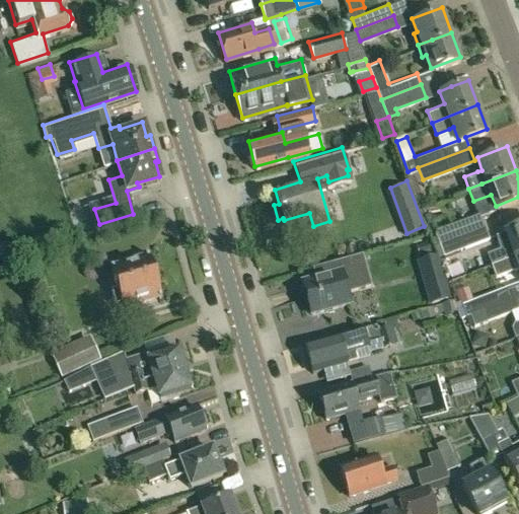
[(439,240),(485,223),(480,211),(435,229),(439,240)]
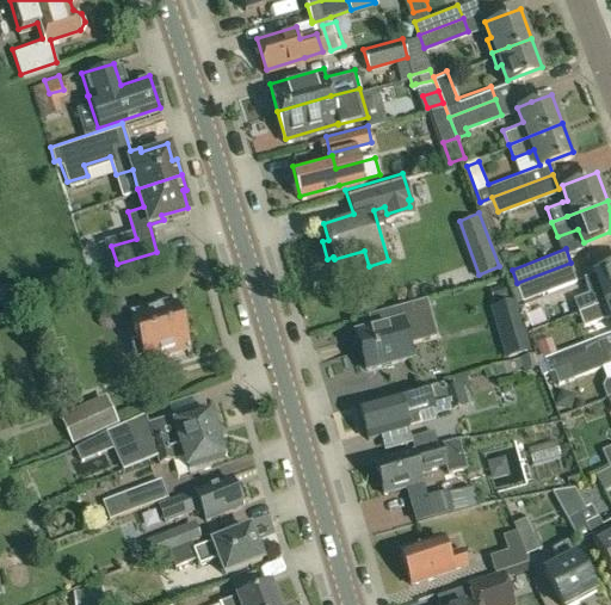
[(578,308),(599,300),(610,295),(610,261),(582,273),(588,289),(573,295),(578,308)]
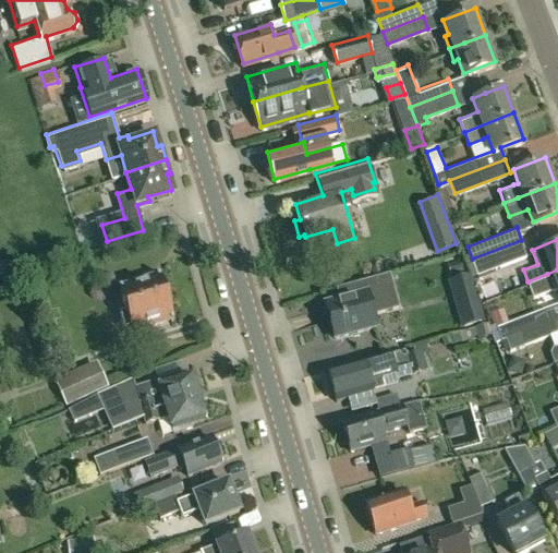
[(521,240),(472,259),(477,271),(525,252),(521,240)]
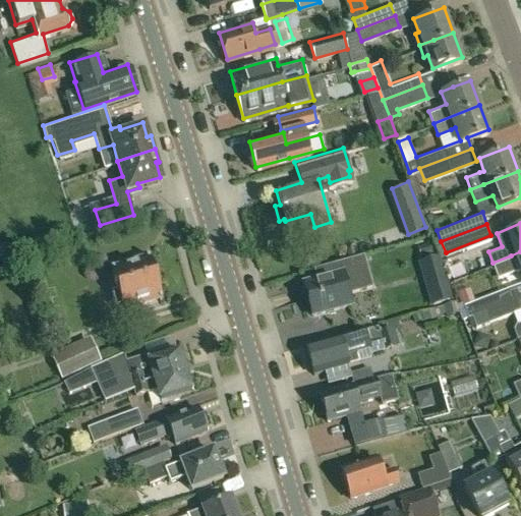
[(520,270),(520,251),(511,255),(493,263),(497,275),(519,267),(520,270)]
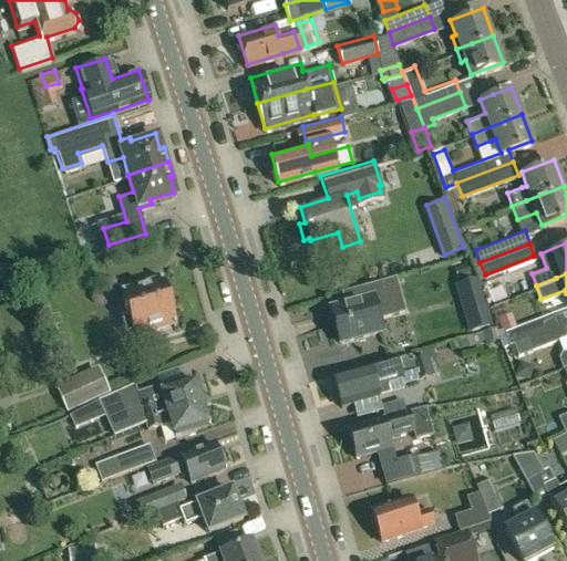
[(340,339),(381,328),(378,315),(403,308),(393,274),(342,290),(344,301),(330,305),(340,339)]
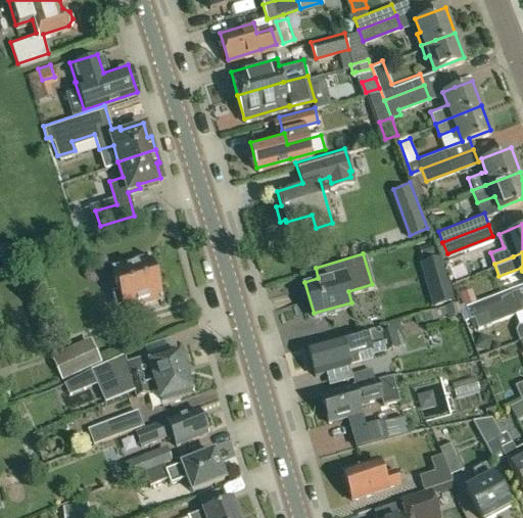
[(122,303),(160,291),(158,286),(159,284),(158,279),(155,278),(153,271),(154,268),(153,264),(151,263),(149,256),(110,269),(122,303)]
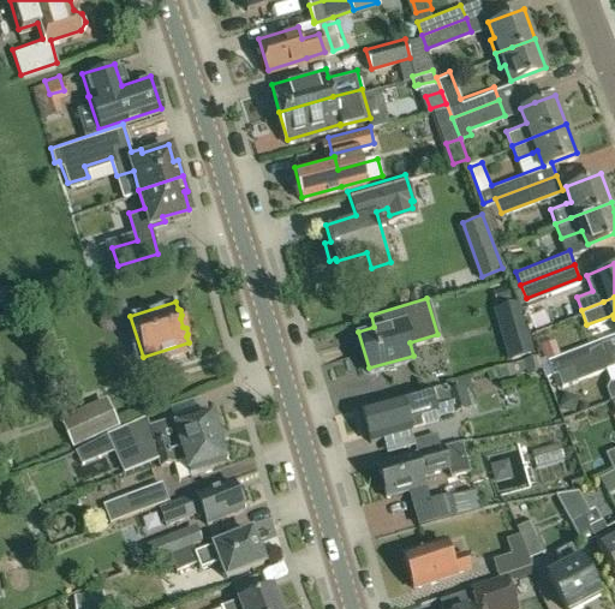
[(572,362),(572,363),(605,350),(601,335),(547,356),(551,369),(572,362)]
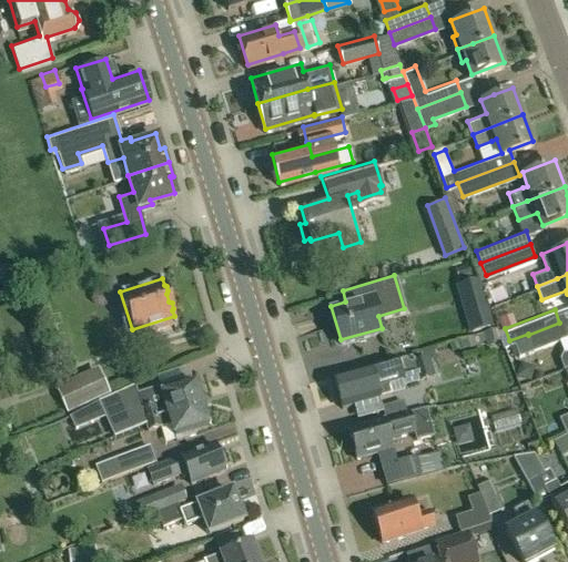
[(564,335),(559,323),(528,335),(533,346),(564,335)]
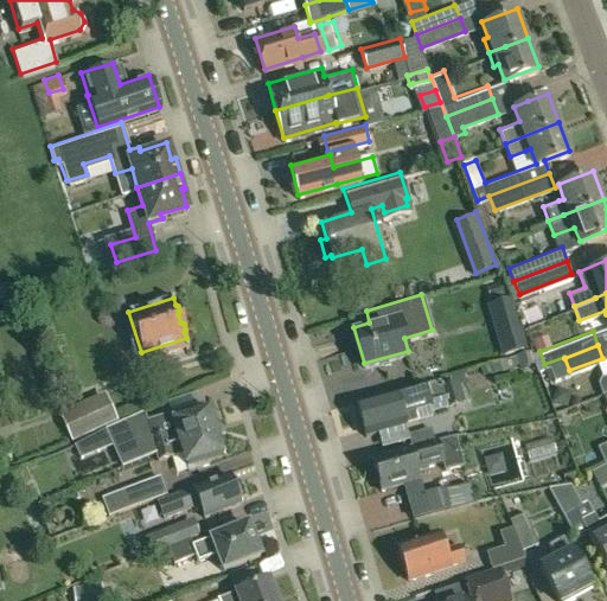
[(519,351),(492,358),(494,366),(521,359),(519,351)]
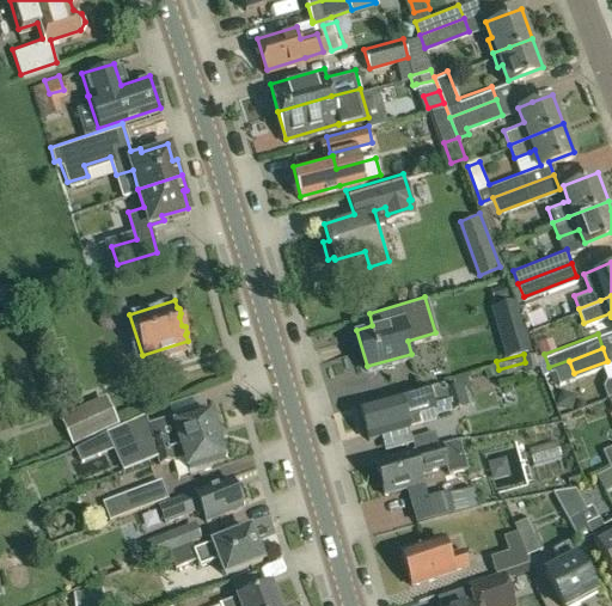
[(435,411),(465,403),(459,380),(445,384),(442,378),(359,403),(368,434),(408,423),(404,412),(433,404),(435,411)]
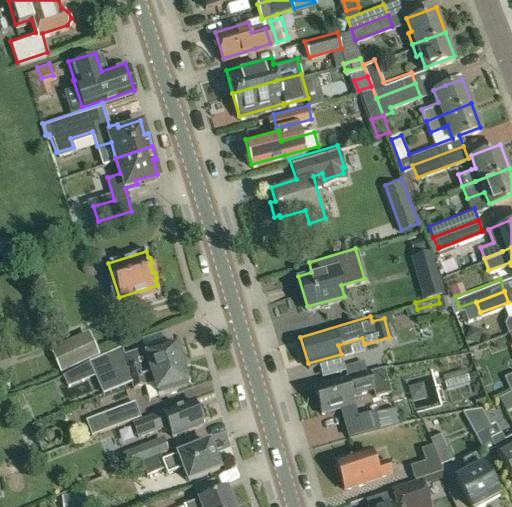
[(59,368),(97,351),(88,333),(51,349),(59,368)]
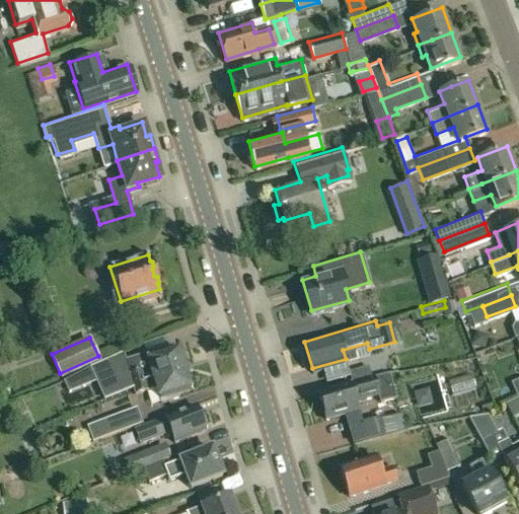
[(182,365),(180,358),(183,357),(179,346),(177,347),(176,344),(164,348),(163,345),(126,356),(123,349),(91,362),(106,394),(134,383),(133,381),(182,365)]
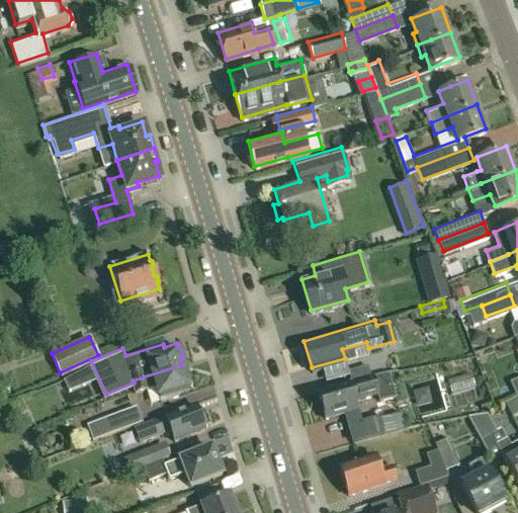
[(402,362),(417,358),(414,348),(399,352),(402,362)]
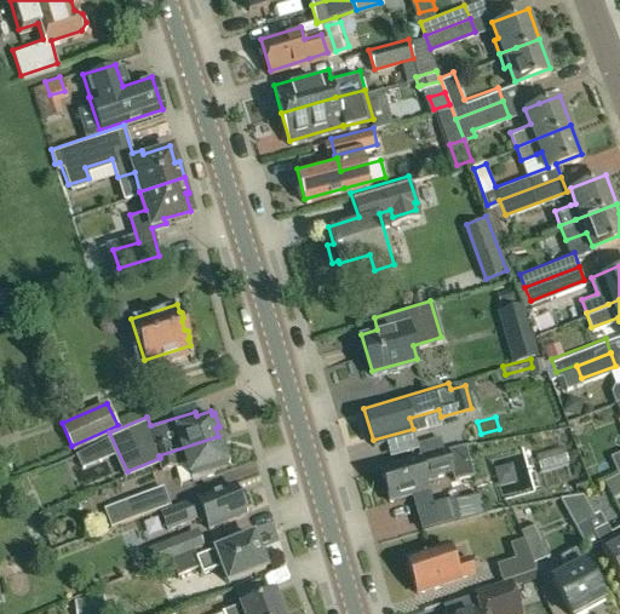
[(159,455),(160,458),(162,466),(187,459),(191,476),(213,470),(212,466),(227,462),(225,458),(228,458),(224,445),(222,445),(218,436),(159,455)]
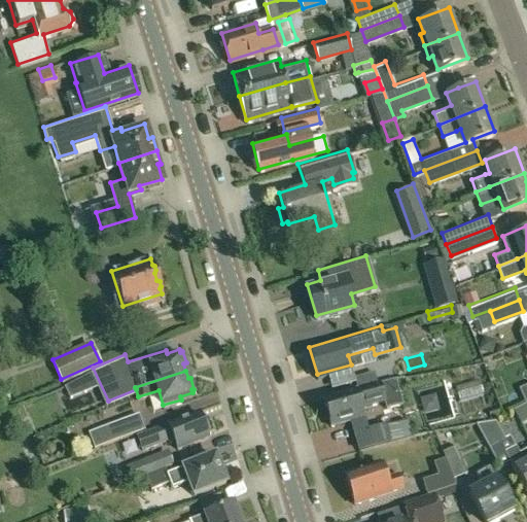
[(386,404),(402,398),(395,374),(323,394),(330,422),(362,413),(360,404),(384,396),(386,404)]
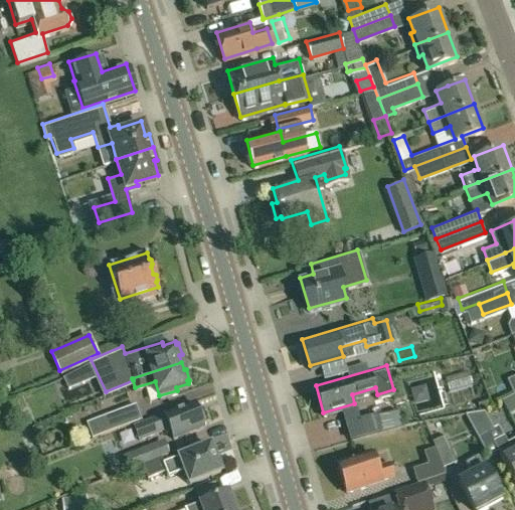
[(201,420),(204,419),(200,409),(197,410),(192,399),(134,422),(139,435),(169,423),(173,435),(202,423),(201,420)]
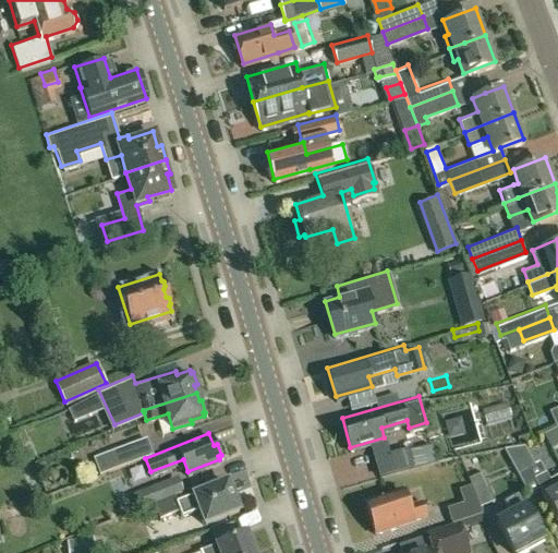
[(153,452),(147,435),(94,455),(99,471),(153,452)]
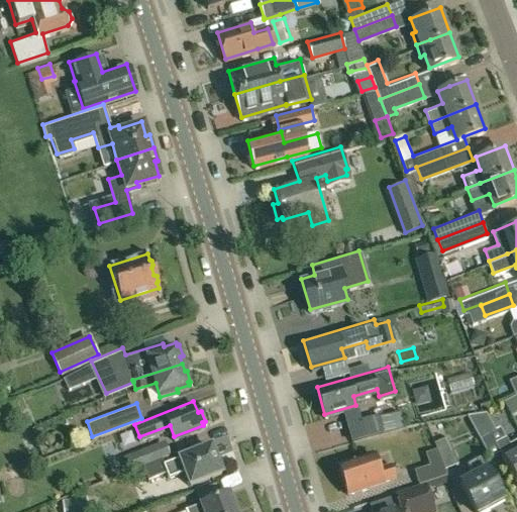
[(468,414),(479,435),(494,427),(486,411),(468,414)]
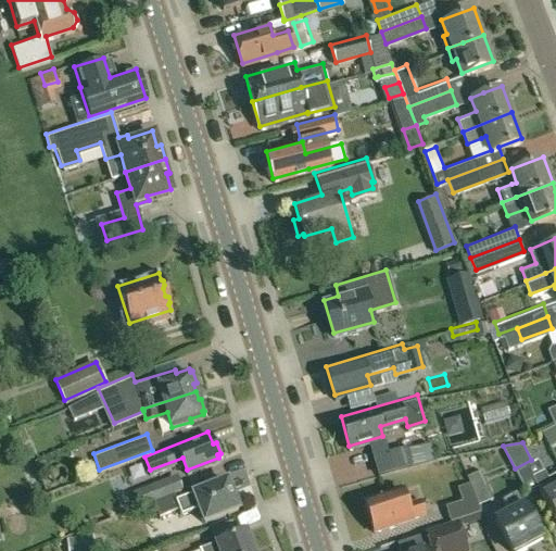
[(371,454),(377,473),(412,462),(406,443),(371,454)]
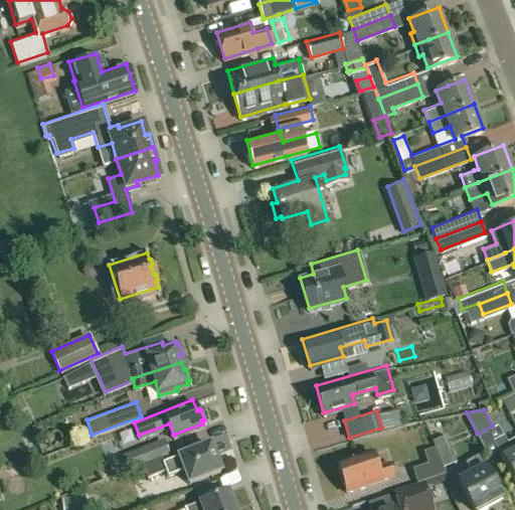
[(79,443),(92,437),(86,423),(72,430),(79,443)]
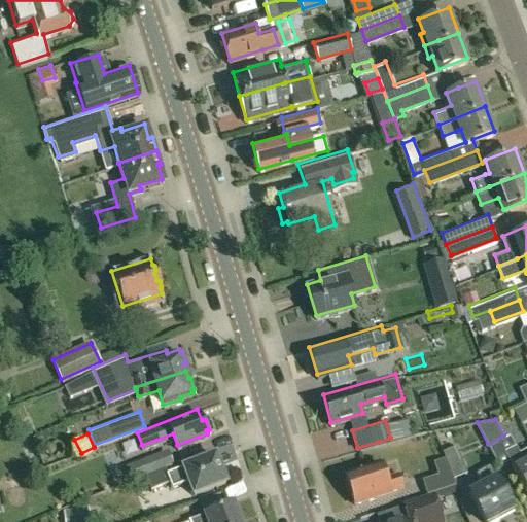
[(515,442),(503,448),(526,490),(526,444),(518,449),(515,442)]
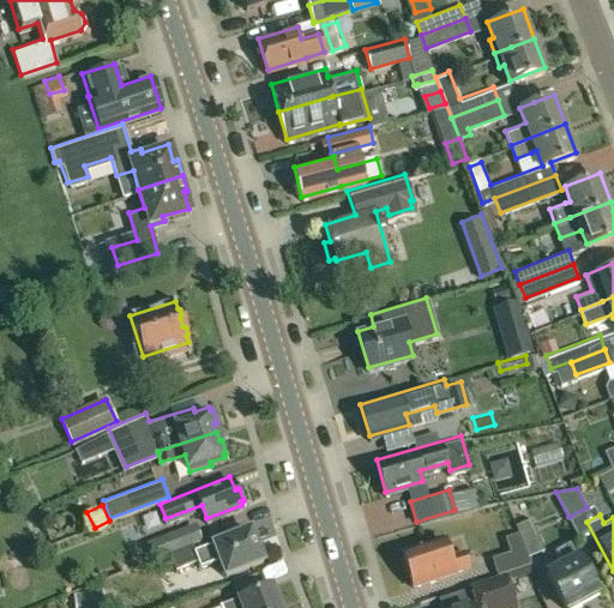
[(518,530),(527,554),(543,547),(531,517),(515,523),(518,530)]
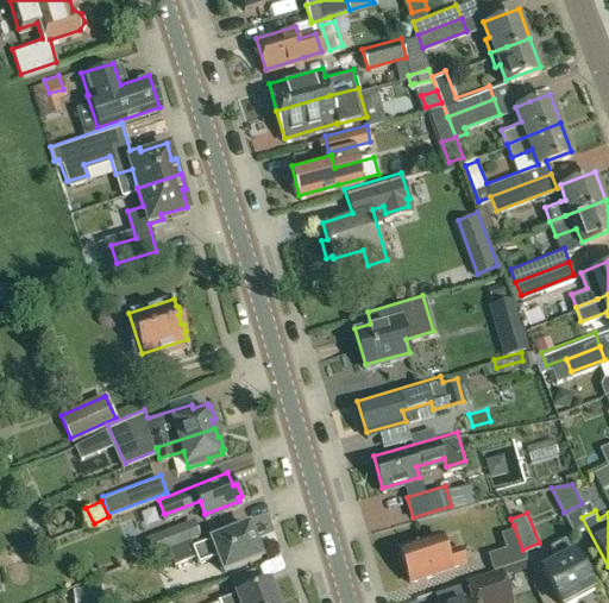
[(175,539),(200,529),(194,516),(170,526),(175,539)]
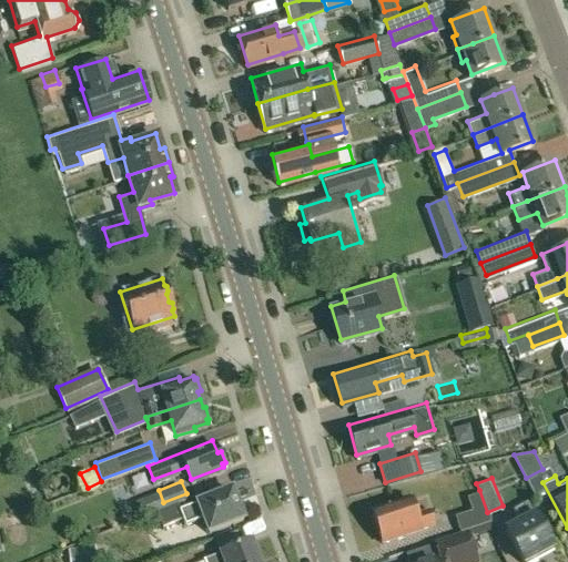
[(163,523),(182,517),(184,521),(202,514),(208,530),(242,517),(240,510),(242,504),(236,502),(231,487),(179,507),(176,500),(156,508),(163,523)]
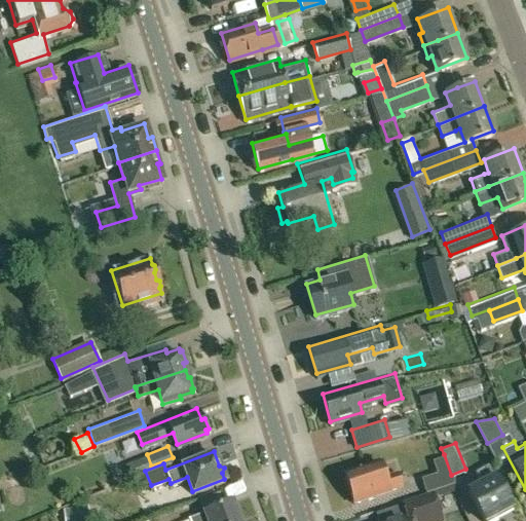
[(454,482),(451,475),(444,454),(433,458),(438,472),(421,477),(426,491),(454,482)]
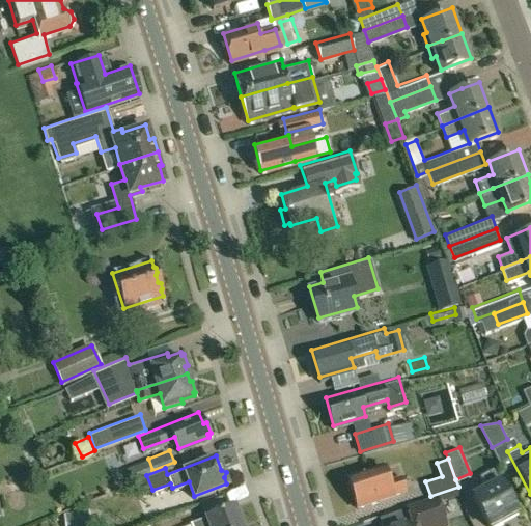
[(392,492),(406,488),(401,473),(387,478),(383,464),(347,475),(358,504),(392,493),(392,492)]
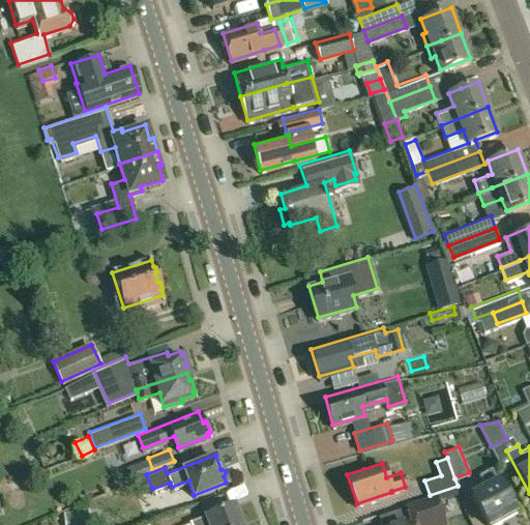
[(140,466),(123,471),(128,491),(145,486),(140,466)]
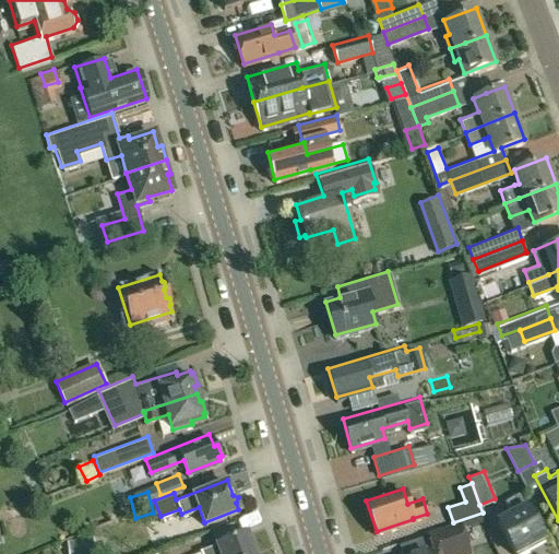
[(515,553),(544,537),(519,492),(504,499),(511,513),(497,520),(515,553)]
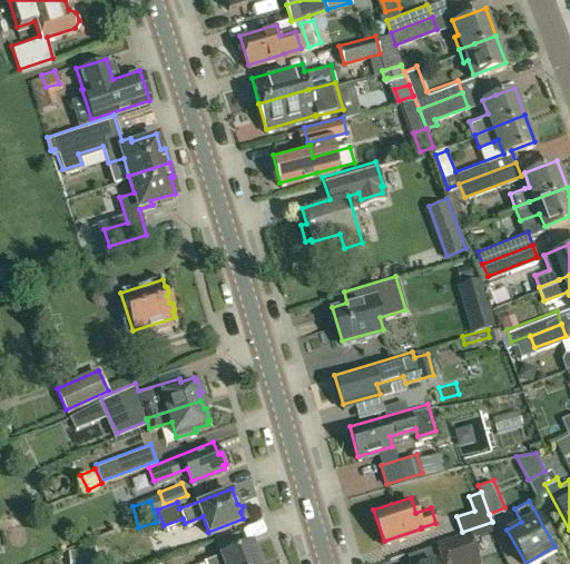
[(468,563),(479,561),(469,531),(438,542),(442,556),(419,563),(468,563)]
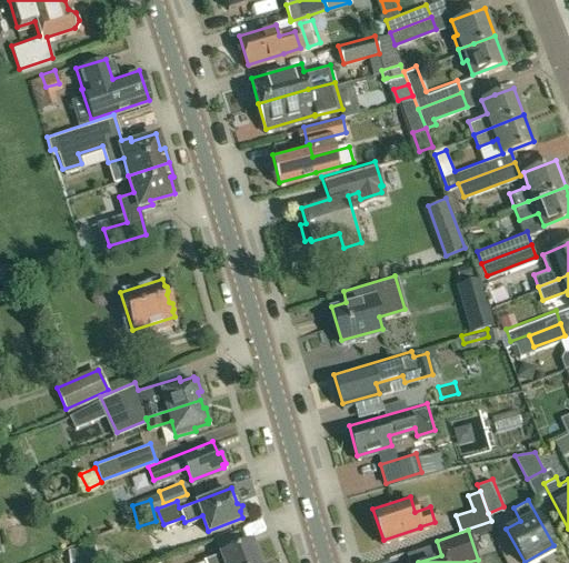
[(260,562),(250,539),(202,558),(205,562),(260,562)]
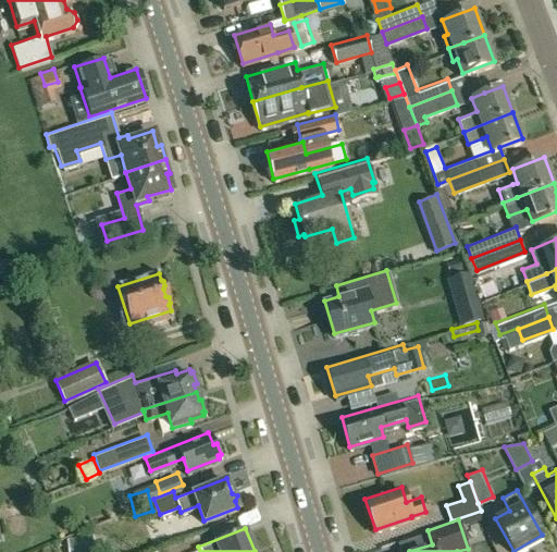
[(74,544),(74,551),(97,551),(97,542),(74,544)]
